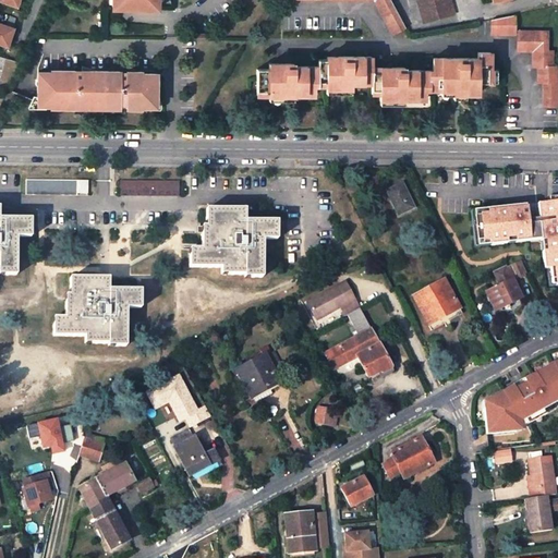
[(373,0),(392,34),(405,26),(390,0),(373,0)]
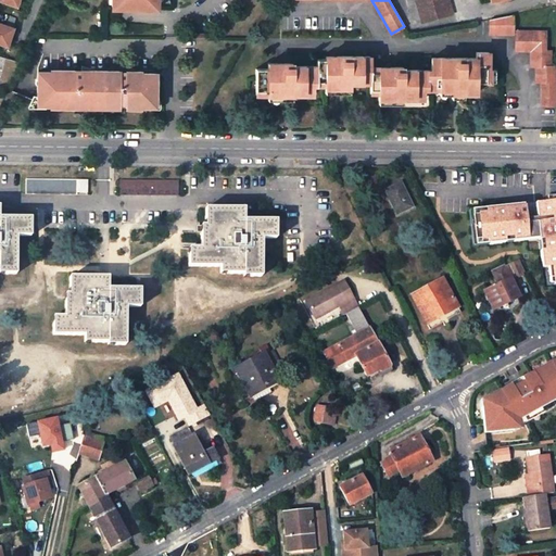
[(417,0),(424,22),(454,13),(450,0),(417,0)]
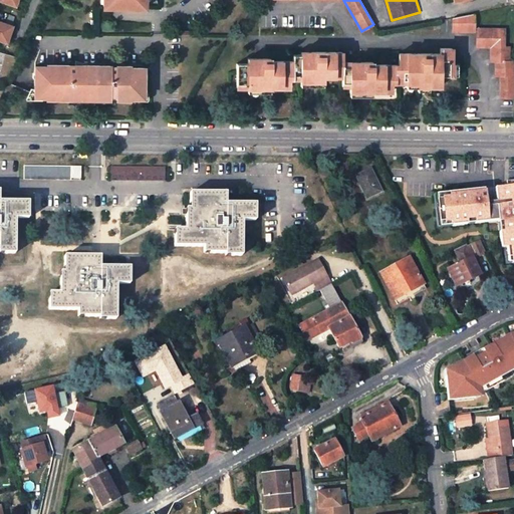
[(453,18),(453,31),(474,31),(474,13),(453,18)]
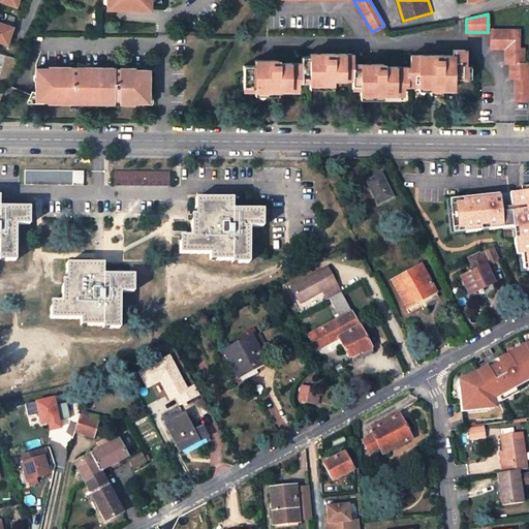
[(0,19),(0,40),(10,44),(17,25),(0,19)]
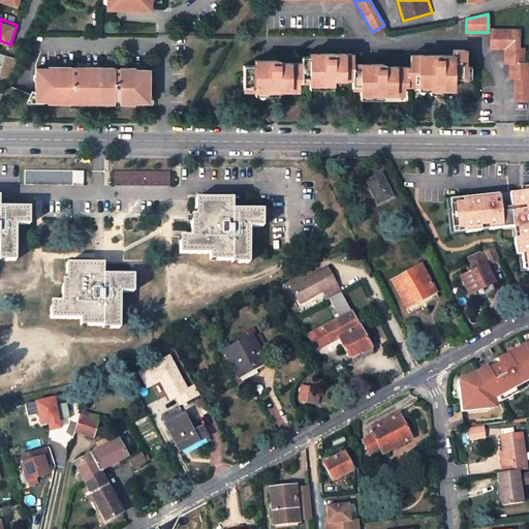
[(528,100),(528,63),(523,63),(523,49),(518,49),(519,29),(491,29),(491,48),(505,48),(504,63),(510,63),(510,78),(515,78),(516,100),(528,100)]
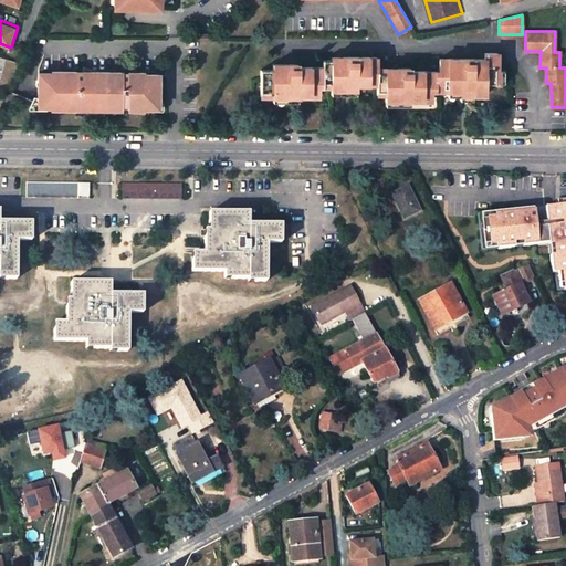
[(410,100),(431,101),(431,90),(447,90),(459,90),(459,95),(471,95),(485,95),(485,83),(499,83),(499,71),(496,70),(496,53),(485,53),(484,59),(440,59),(440,72),(409,72),(410,69),(376,69),(376,58),(332,58),(332,60),(323,60),(323,67),(296,67),(296,65),(273,64),(273,70),(261,70),(261,95),(273,95),(297,96),(318,96),(318,85),(332,86),(332,88),(356,88),(356,83),(377,84),(377,94),(386,94),(386,100),(410,100)]
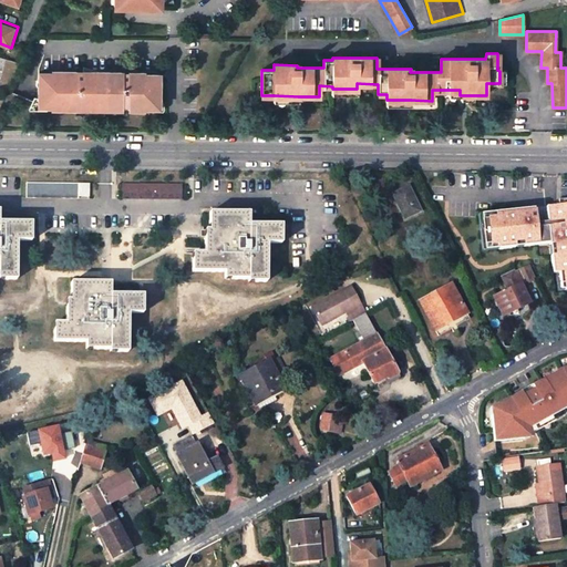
[(76,104),(130,105),(130,110),(145,110),(146,109),(161,109),(161,75),(124,74),(124,72),(93,71),(93,73),(76,73),(76,71),(52,71),(52,73),(39,72),(39,96),(39,105),(48,105),(53,105),(53,107),(76,109),(76,104)]
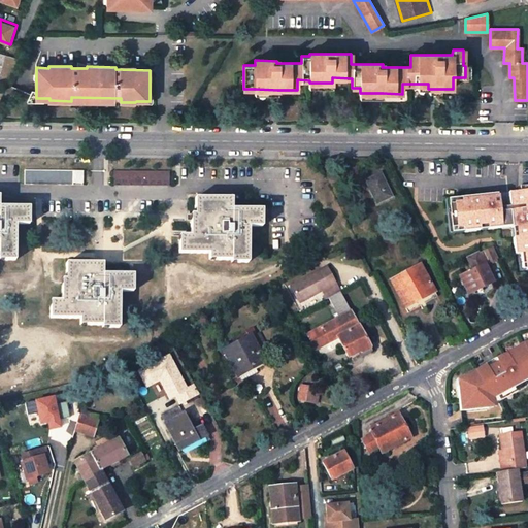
[(32,90),(29,101),(44,102),(44,98),(36,98),(36,90),(32,90)]
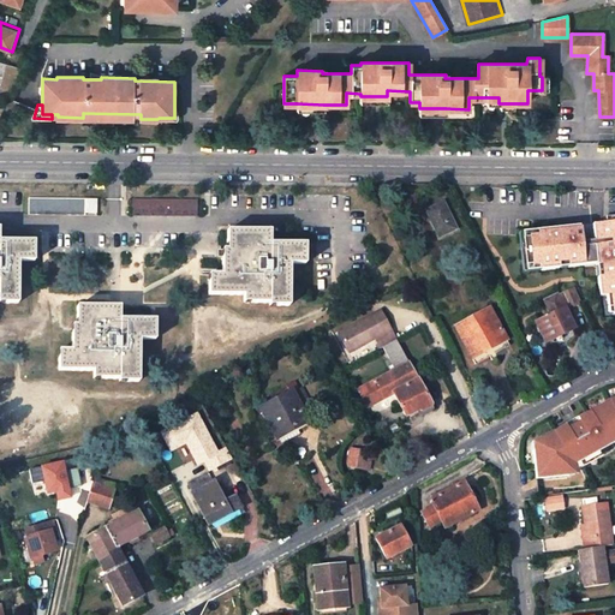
[(96,213),(96,199),(29,198),(29,215),(85,216),(85,213),(96,213)]
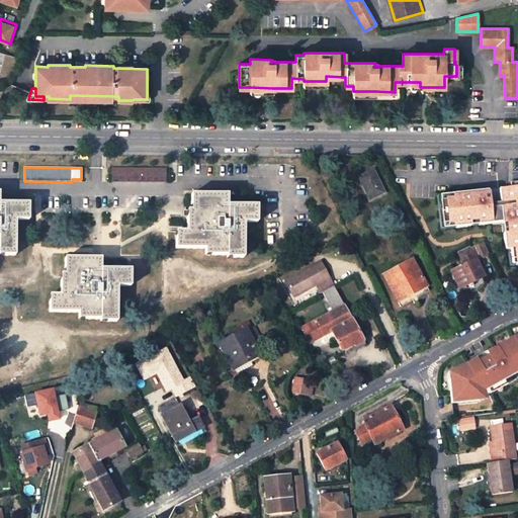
[(169,169),(111,168),(111,182),(168,183),(169,169)]
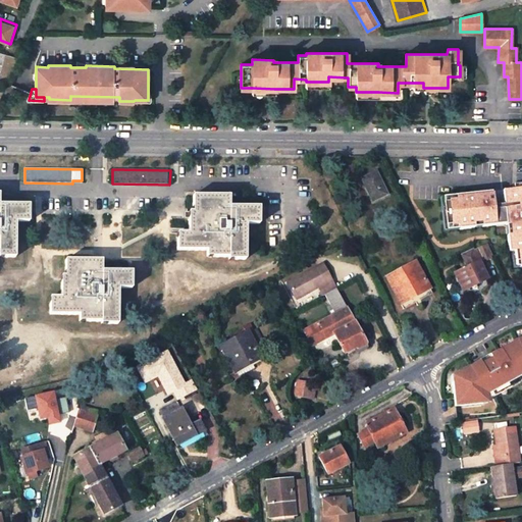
[(386,194),(376,172),(363,179),(373,200),(386,194)]
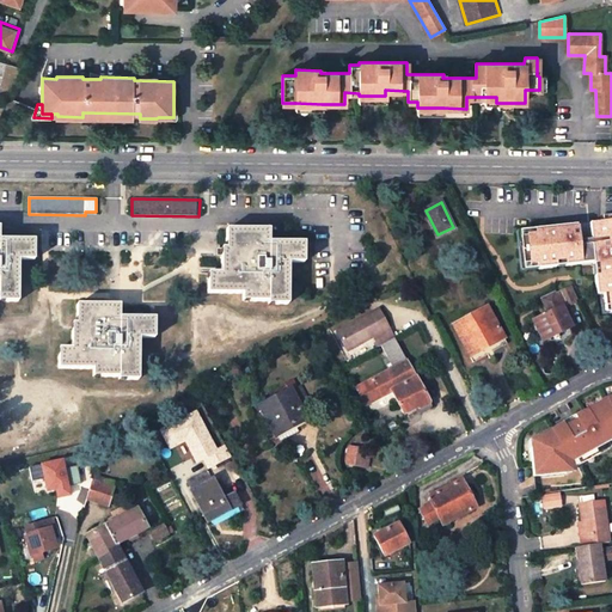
[(574,222),(532,227),(532,233),(518,234),(520,262),(536,261),(537,267),(555,264),(554,258),(563,257),(563,263),(591,259),(591,262),(597,261),(598,273),(593,273),(595,292),(601,292),(603,304),(607,304),(609,310),(611,308),(611,216),(611,218),(611,219),(599,221),(599,219),(586,221),(588,237),(575,239),(574,222)]
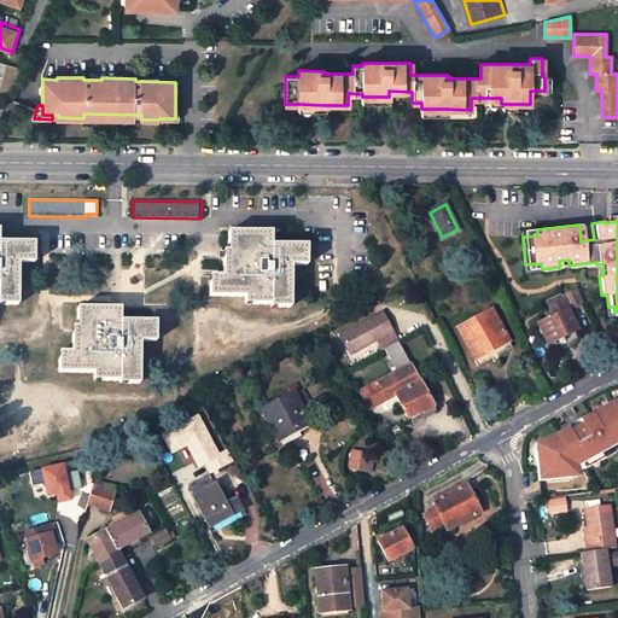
[(272,233),(228,232),(227,244),(234,244),(234,251),(231,251),(229,258),(223,257),(223,275),(216,275),(216,283),(210,283),(209,296),(244,297),(244,301),(251,301),(251,304),(270,305),(270,302),(279,302),(279,308),(290,308),(291,266),(299,266),(299,260),(307,260),(307,245),(272,245),(272,233)]
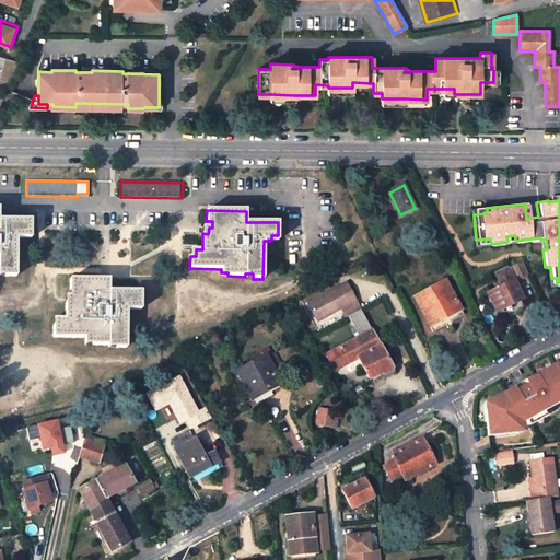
[(0,219),(0,270),(4,270),(4,277),(15,277),(16,238),(24,238),(24,232),(30,232),(31,220),(0,219)]
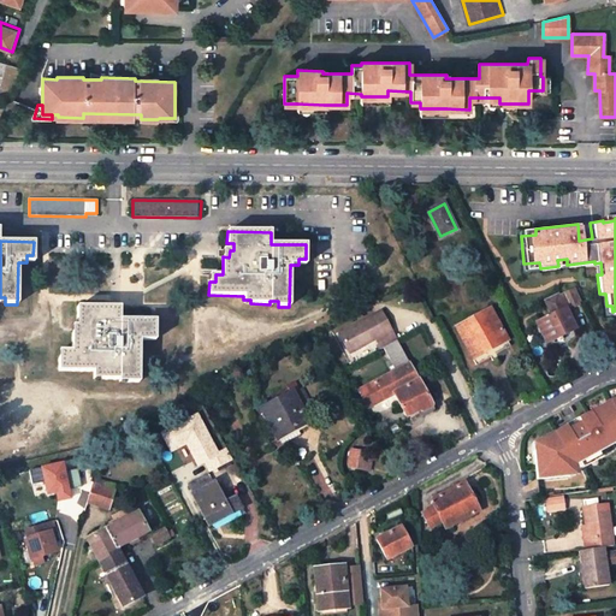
[(561,336),(575,329),(566,311),(581,302),(574,289),(561,296),(560,294),(546,300),(554,314),(535,323),(546,343),(557,338),(558,342),(563,339),(561,336)]
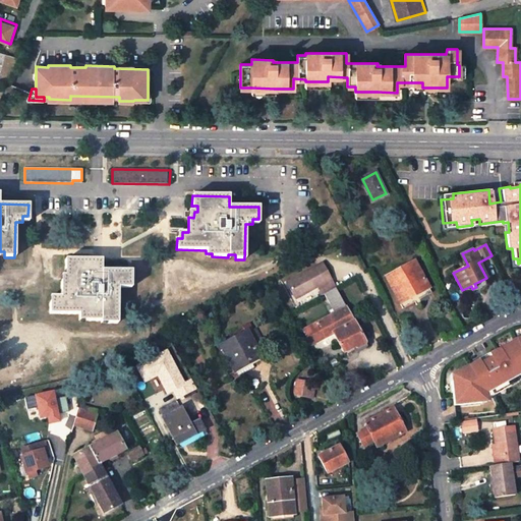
[(512,248),(507,248),(509,265),(518,264),(517,258),(513,258),(512,248)]
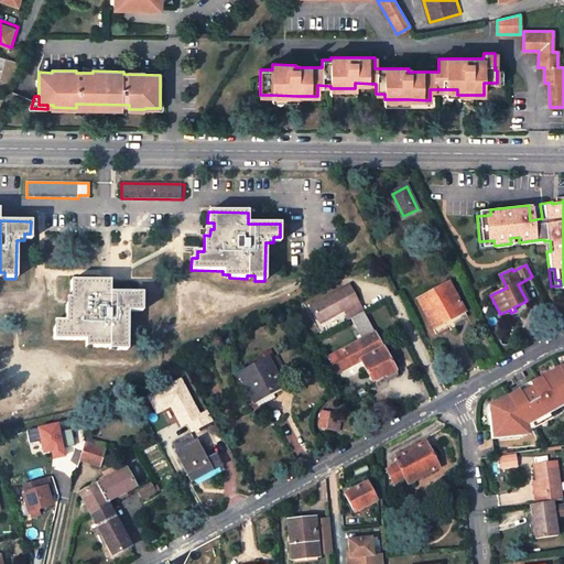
[(54,340),(85,340),(85,344),(93,344),(93,347),(109,348),(109,344),(117,344),(117,350),(127,350),(128,312),(136,313),(136,306),(142,306),(142,293),(110,293),(110,281),(71,281),(71,292),(77,292),(77,299),(73,299),(73,305),(66,305),(65,322),(61,322),(61,327),(54,327),(54,340)]
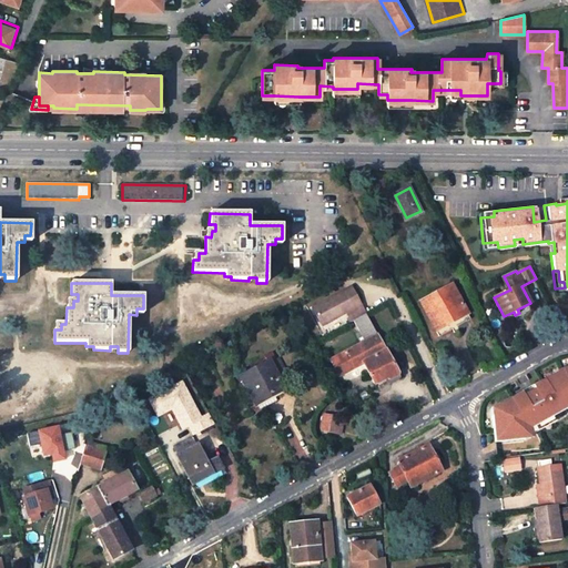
[(467,314),(450,285),(421,303),(439,336),(453,330),(449,324),(467,314)]
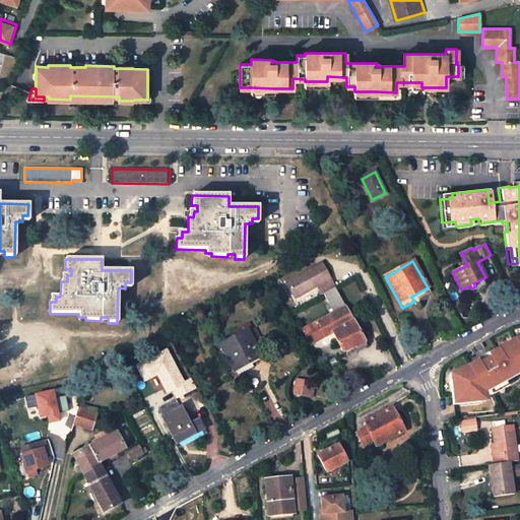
[(295,299),(329,279),(321,264),(286,282),(295,299)]
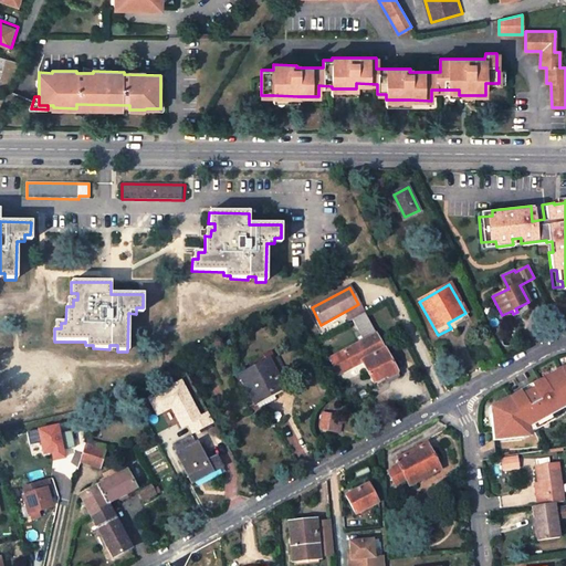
[(353,320),(364,314),(359,306),(359,305),(346,313),(350,322),(353,320)]
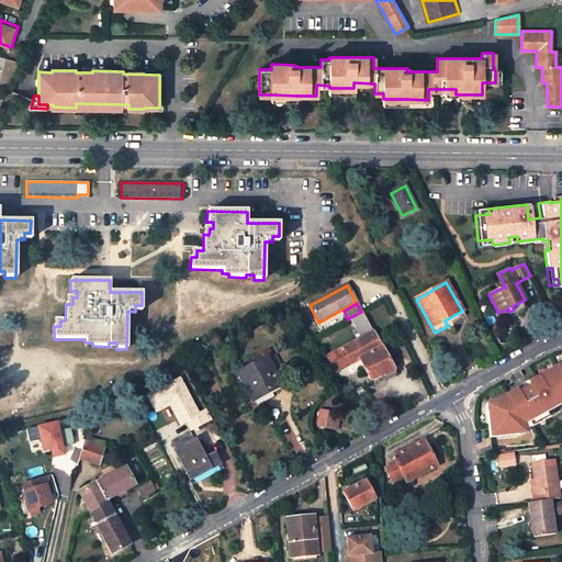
[(465,316),(462,311),(445,321),(448,326),(465,316)]
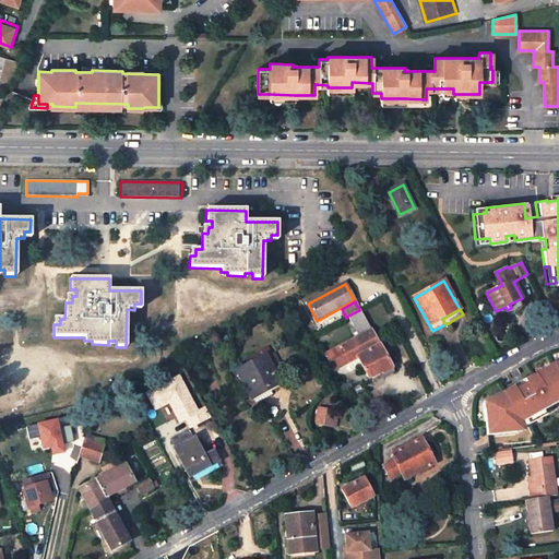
[(390,369),(391,366),(359,310),(348,316),(358,336),(325,354),(335,370),(357,358),(369,378),(379,372),(380,372),(382,373),(390,369)]
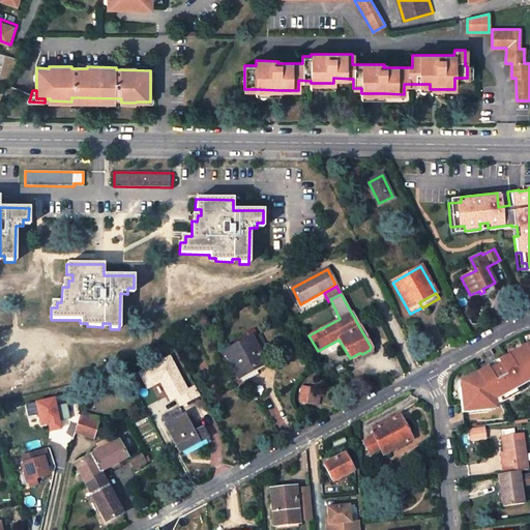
[(266,349),(259,335),(226,352),(239,376),(240,376),(246,373),(263,363),(258,353),(266,349)]
